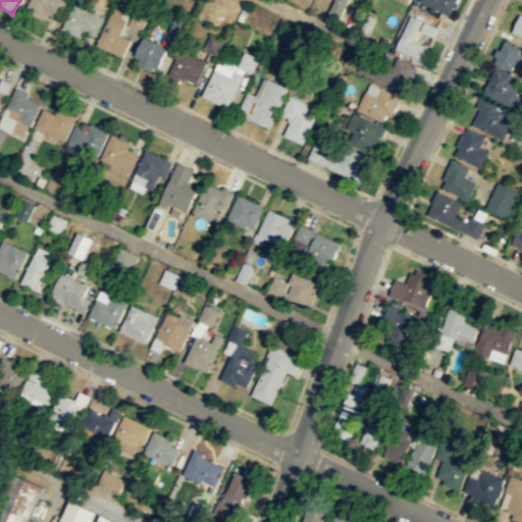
[(67,0),(58,17),(47,13),(44,19),(25,10),(30,0),(67,0)]
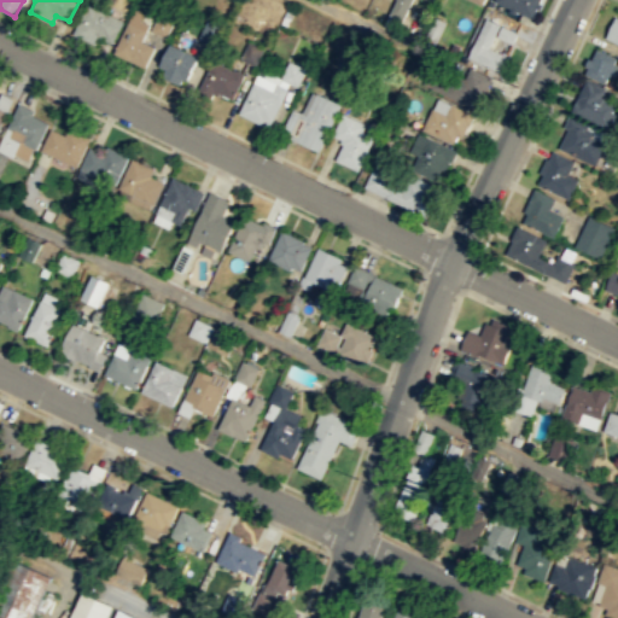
[(410,0),(401,19),(388,13),(394,0),(410,0)]
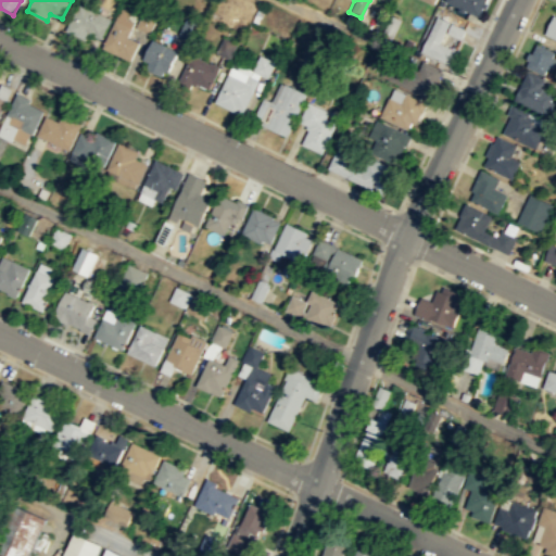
[(478,16),(485,0),(443,0),(467,11),(478,16)]
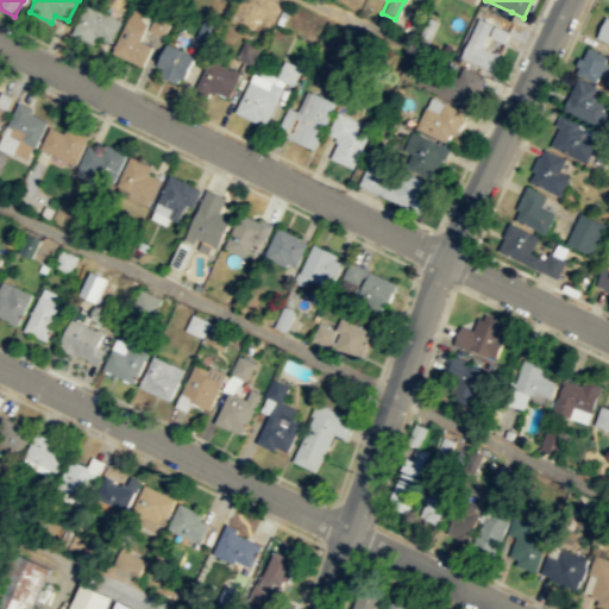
[(123,20),(88,2),(73,32),(92,42),(95,35),(112,42),(123,20)]
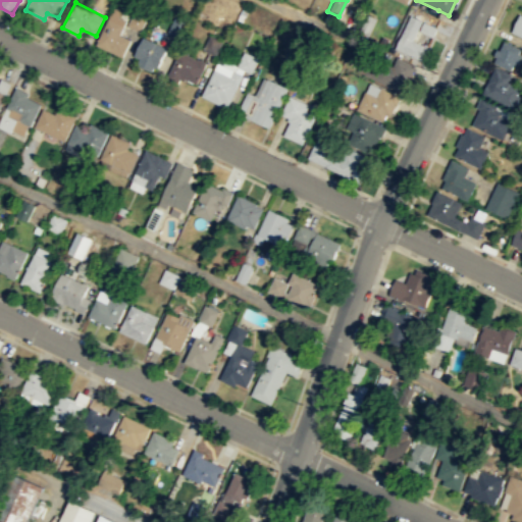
[(123,56),(97,44),(111,12),(126,20),(120,35),(132,40),(123,56)]
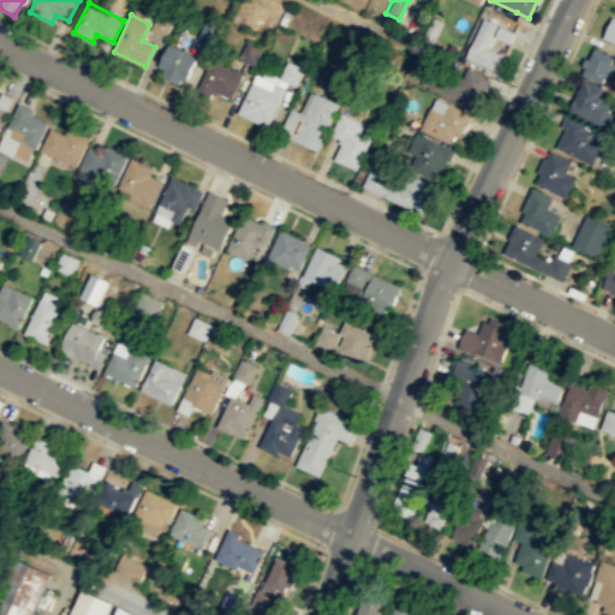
[(166,37),(173,21),(159,15),(150,30),(166,37)]
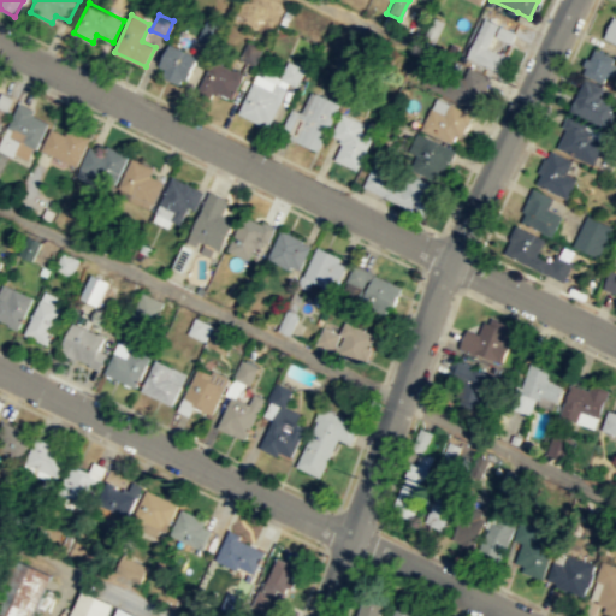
[(612,16),(615,17),(615,42),(603,36),(608,25),(612,16)]
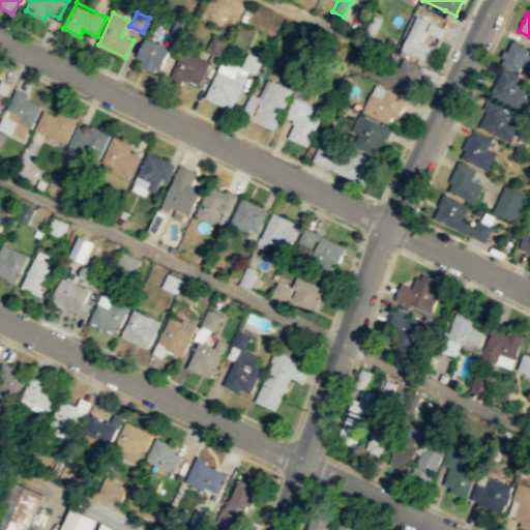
[(421,59),(429,46),(418,40),(428,21),(421,18),(416,15),(400,49),(421,59)]
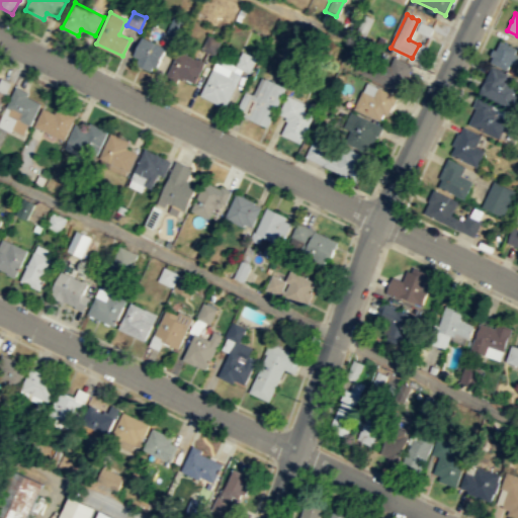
[(172,17),(185,23),(179,38),(165,31),(172,17)]
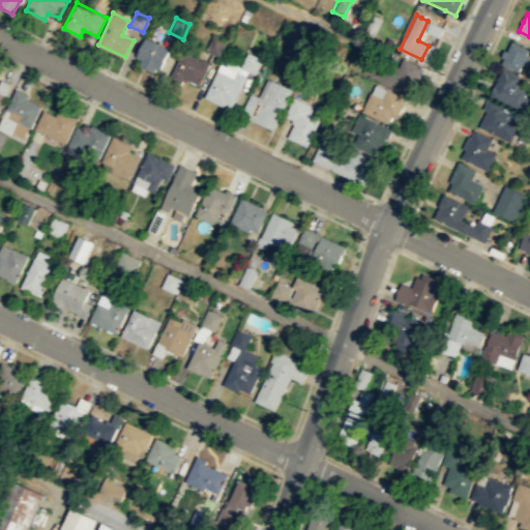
[(439,37),(441,32),(443,28),(430,22),(424,31),(439,37)]
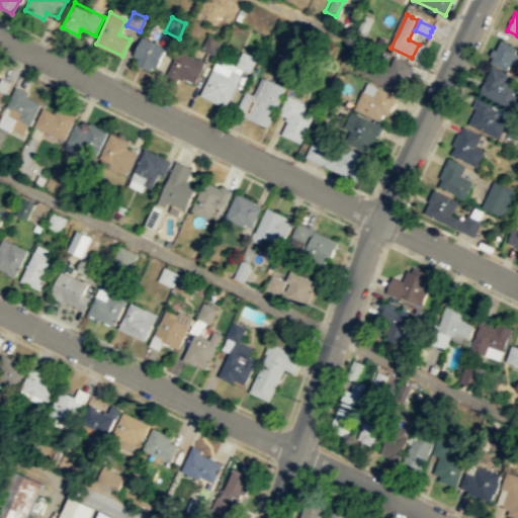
[(221,40),(213,55),(200,49),(207,34),(221,40)]
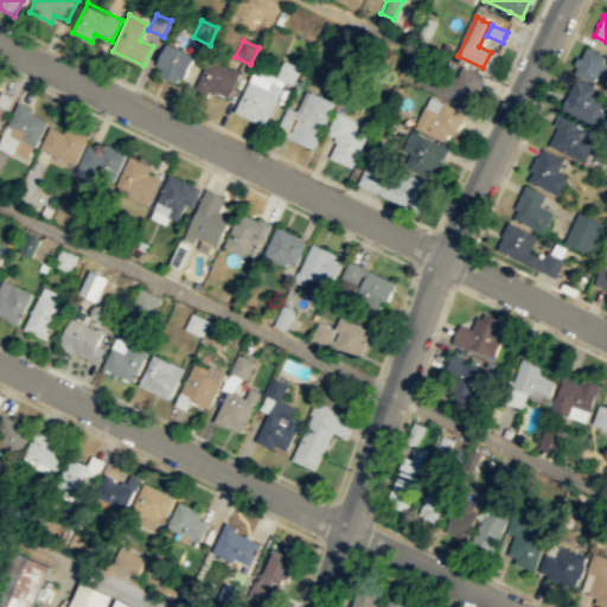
[(195,56),(191,66),(184,80),(180,77),(177,83),(163,76),(165,69),(157,64),(167,43),(195,56)]
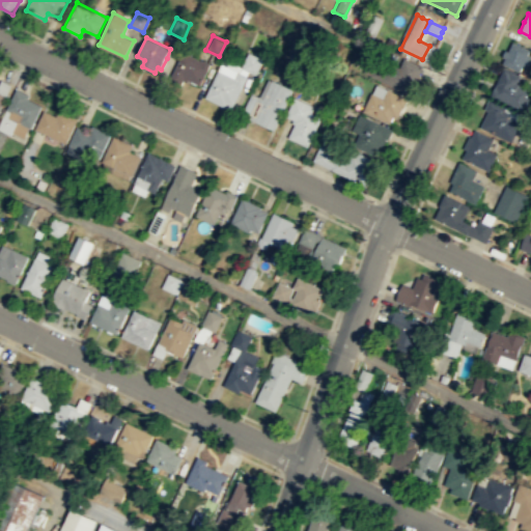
[(512,40),(529,49),(519,71),(501,63),(512,40)]
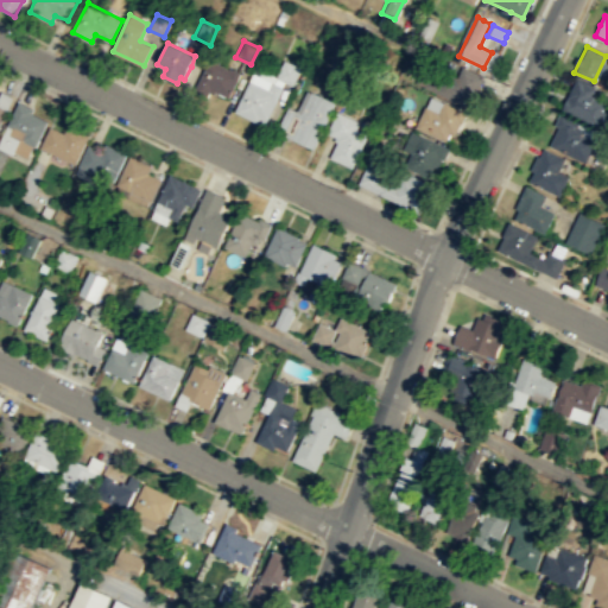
[(239,74),(208,59),(192,92),(206,97),(210,89),(228,97),(239,74)]
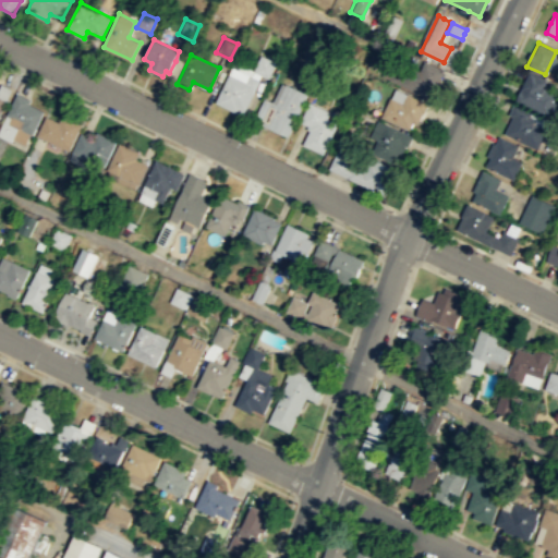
[(267,79),(275,62),(259,55),(252,71),(267,79)]
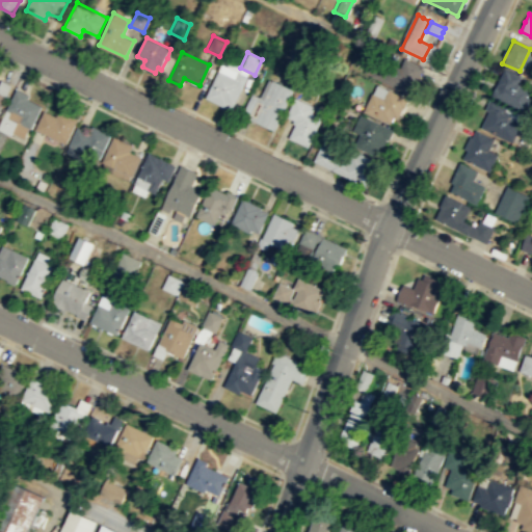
[(422,67),(413,87),(409,85),(405,92),(370,76),(378,57),(399,68),(403,58),(422,67)]
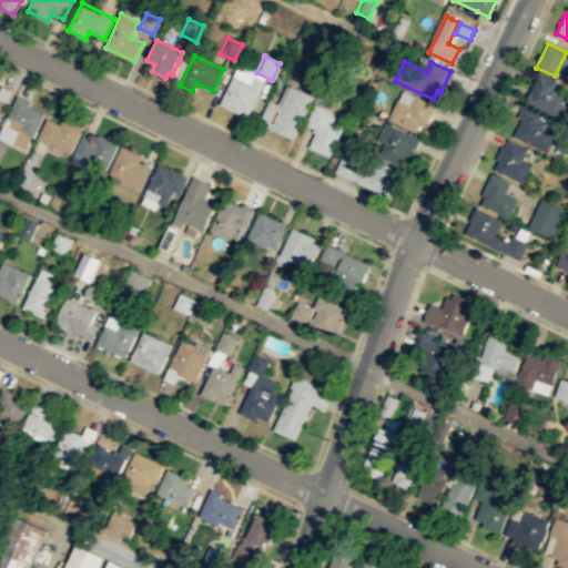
[(538,71),(555,80),(551,89),(567,95),(557,117),(524,101),(538,71)]
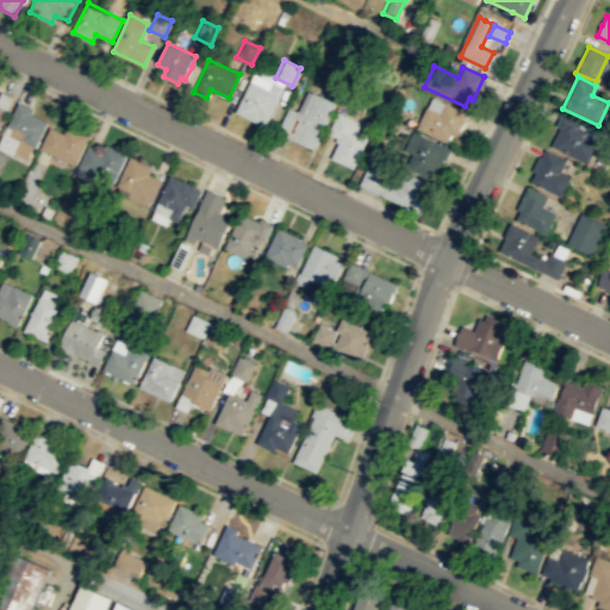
[(284,87),(265,126),(235,112),(249,80),(269,89),(273,82),(284,87)]
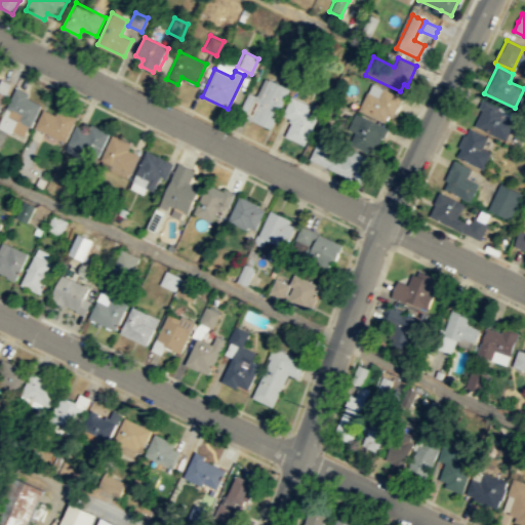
[(0,105),(11,83),(1,78),(0,80),(0,105)]
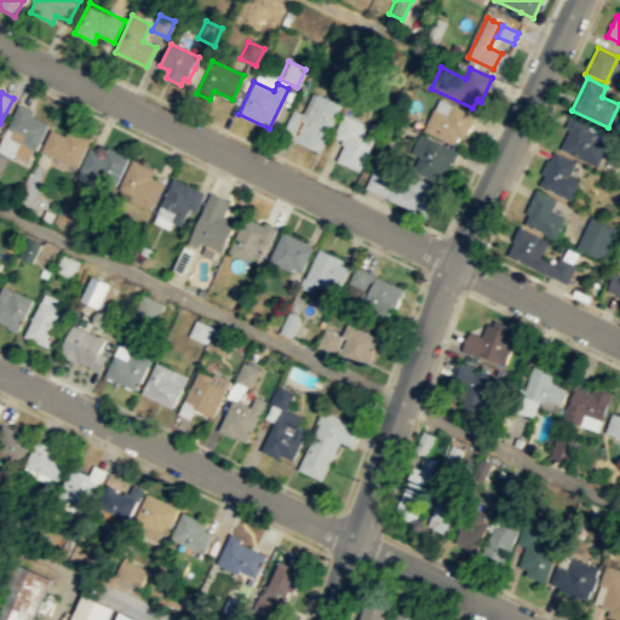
[(342,105),(319,151),(294,141),(316,93),(342,105)]
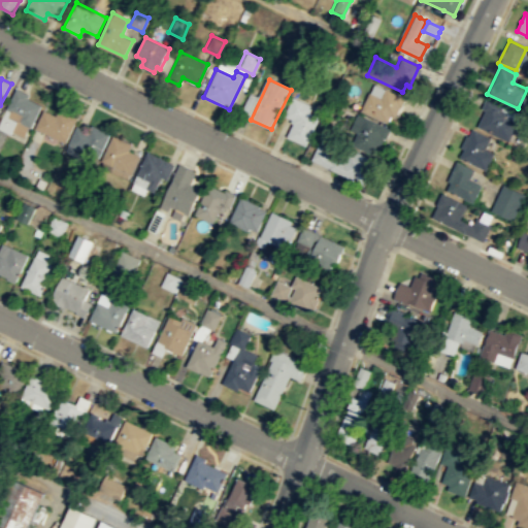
[(31,127),(41,104),(28,97),(29,93),(17,87),(6,106),(23,116),(21,121),(31,127)]
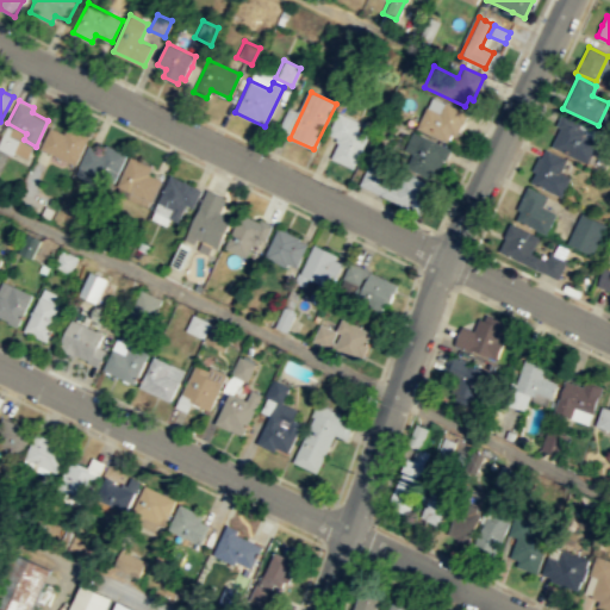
[(468,112),(464,124),(461,124),(455,136),(450,134),(447,142),(416,128),(427,106),(439,112),(444,101),(468,112)]
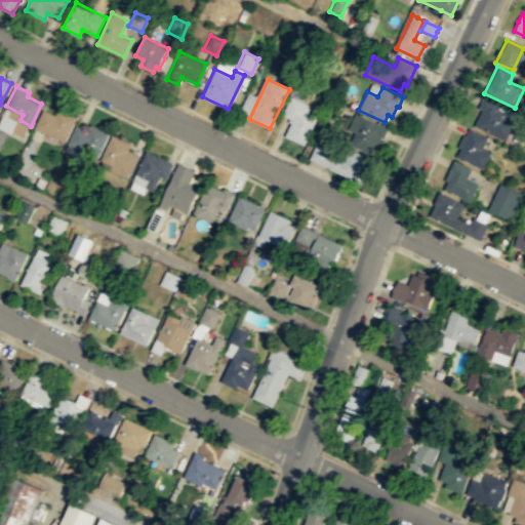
[(255,96),(245,117),(238,113),(248,92),(255,96)]
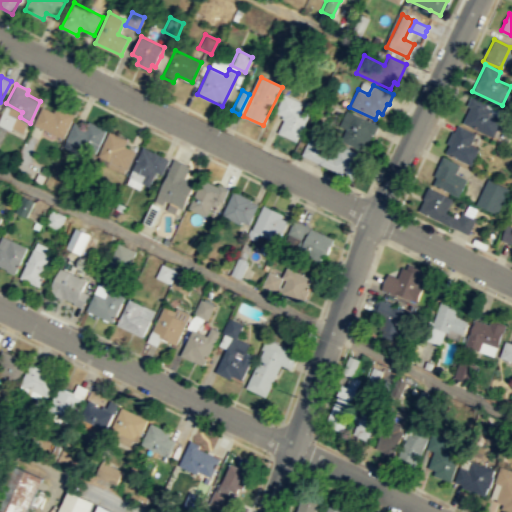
[(296,141),(309,113),(299,108),(302,103),(283,94),(274,112),(282,115),(281,118),(283,119),(278,132),(296,141)]
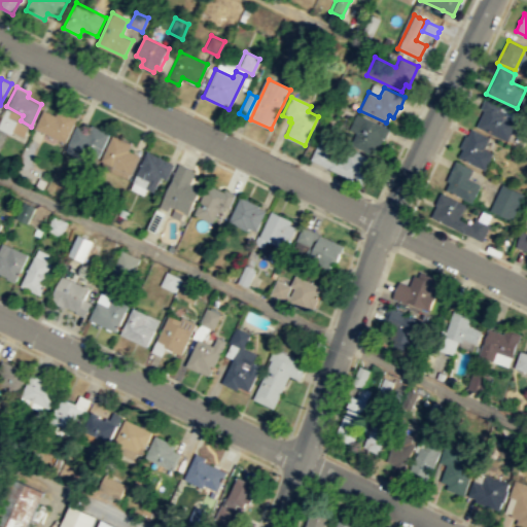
[(506,140),(516,121),(503,115),(505,111),(499,108),(501,105),(484,98),(480,107),(483,109),(476,126),(506,140)]
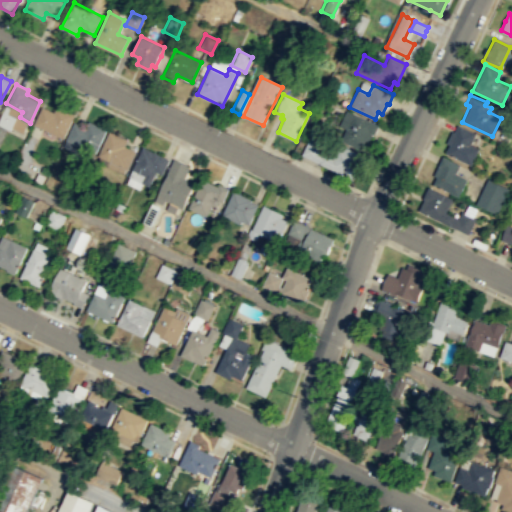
[(63,137),(75,113),(57,104),(54,111),(43,105),(34,123),(63,137)]
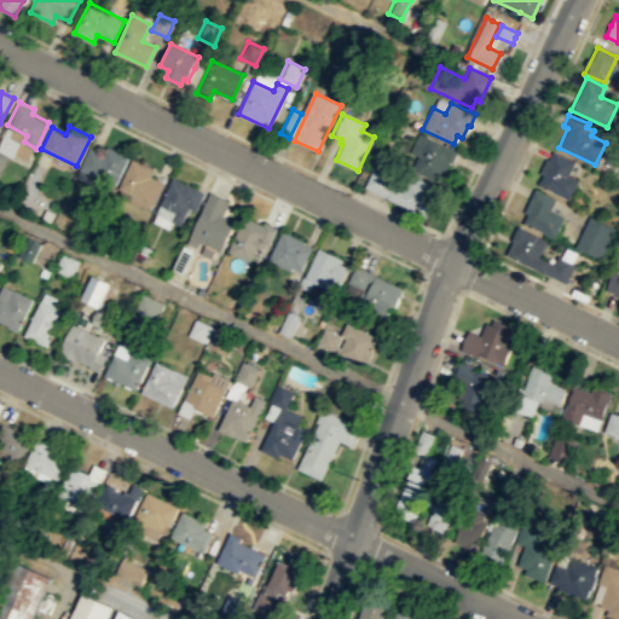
[(458,151),(418,133),(409,151),(414,154),(408,167),(437,181),(441,169),(446,171),(450,162),(452,162),(458,151)]
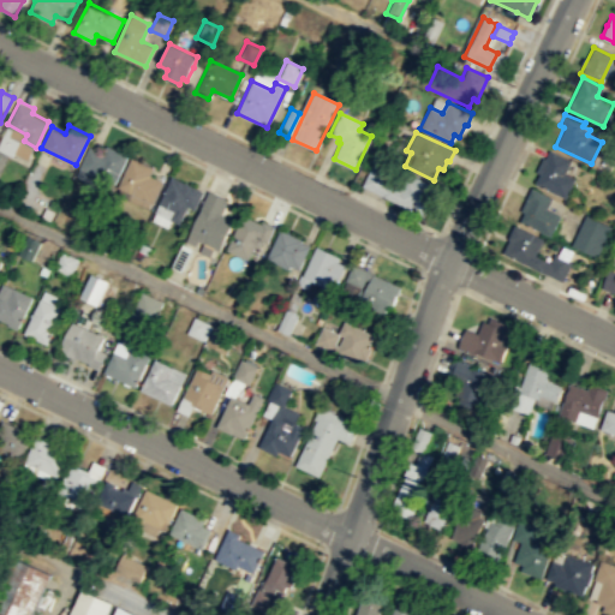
[(129,154),(114,183),(79,167),(89,145),(103,151),(107,144),(129,154)]
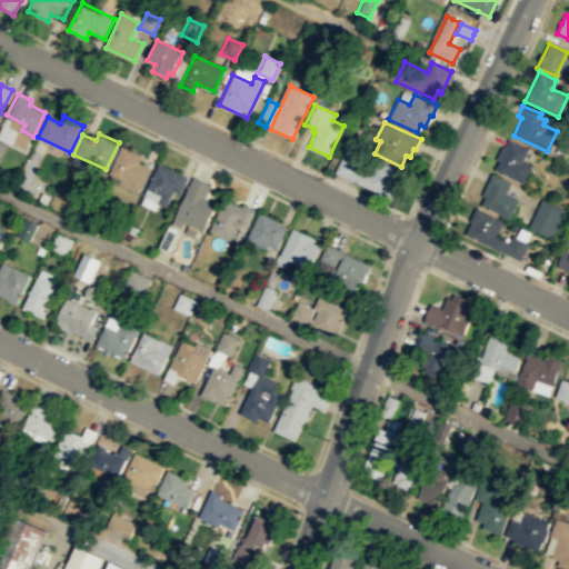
[(508,138),(538,151),(522,182),(495,169),(508,138)]
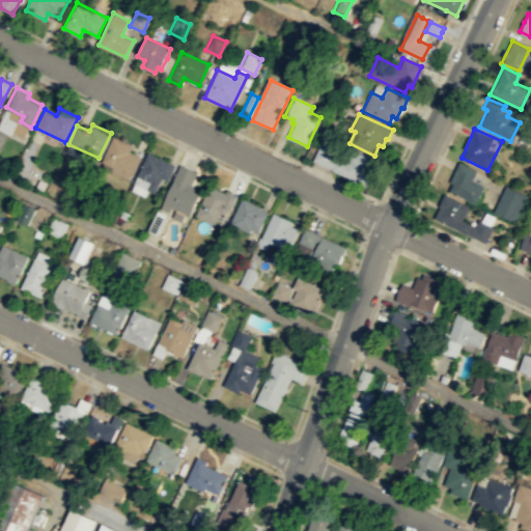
[(114,135),(134,143),(131,150),(142,156),(133,175),(102,161),(114,135)]
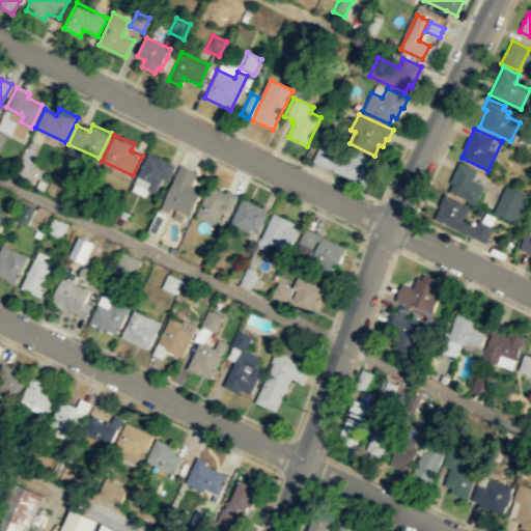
[(335,150),(328,167),(312,161),(320,143),(335,150)]
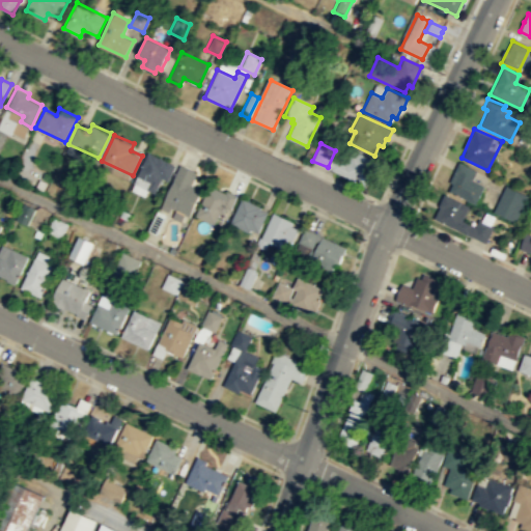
[(368,177),(369,177),(376,162),(352,149),(344,165),(335,161),(331,170),(364,186),(368,177)]
